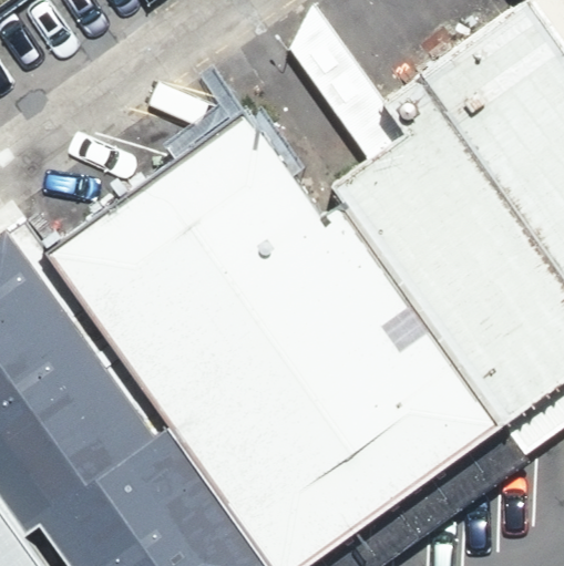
[(0,0),(0,23),(33,0),(0,0)]
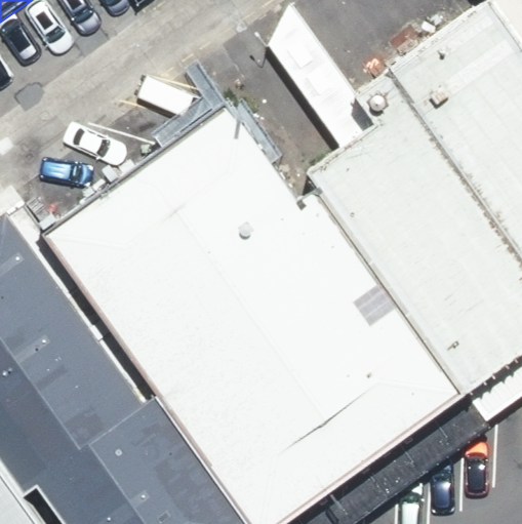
[(521,0),(487,0),(489,2),(521,48),(521,0)]
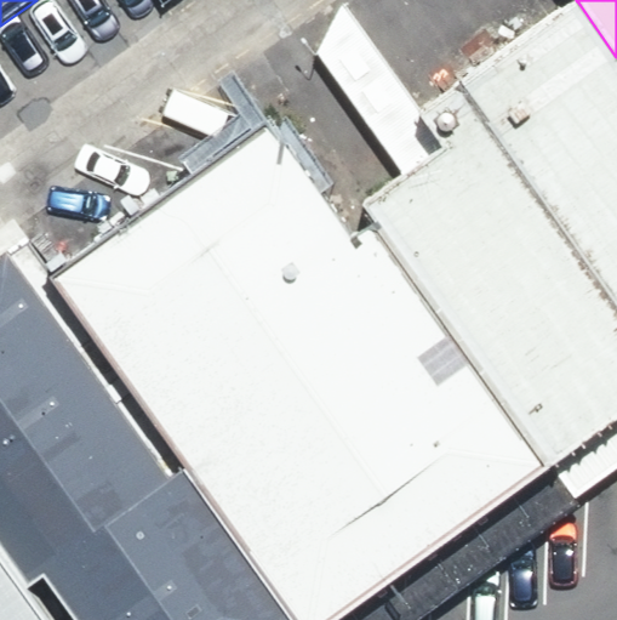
[(370,222),(549,470),(616,420),(616,57),(578,3),(417,115),(443,151),(360,209),(370,222)]
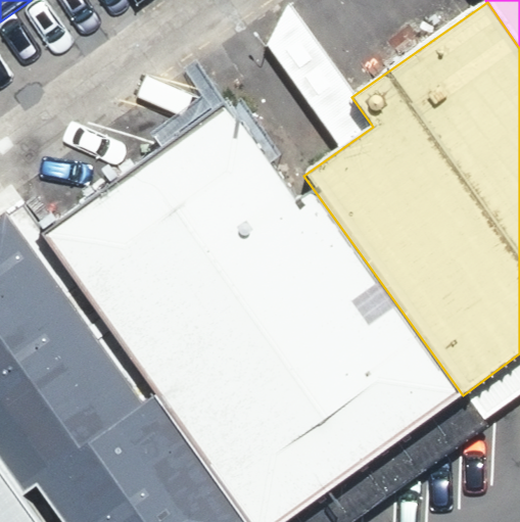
[(154,395),(245,521),(284,521),(463,395),(312,187),(296,198),(226,106),(41,235),(154,395)]
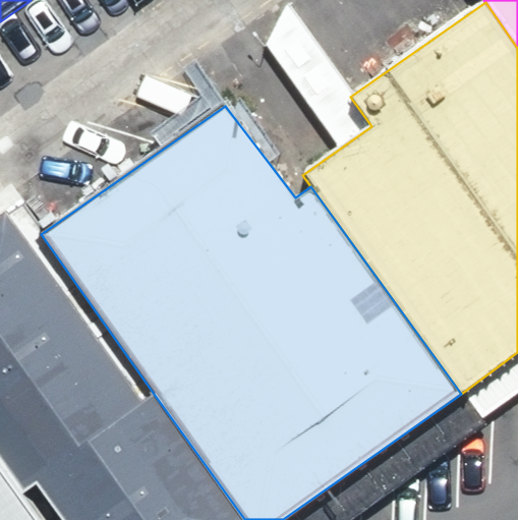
[(244,519),(154,394),(144,402),(7,213),(0,217),(0,464),(21,496),(37,485),(60,519),(244,519)]
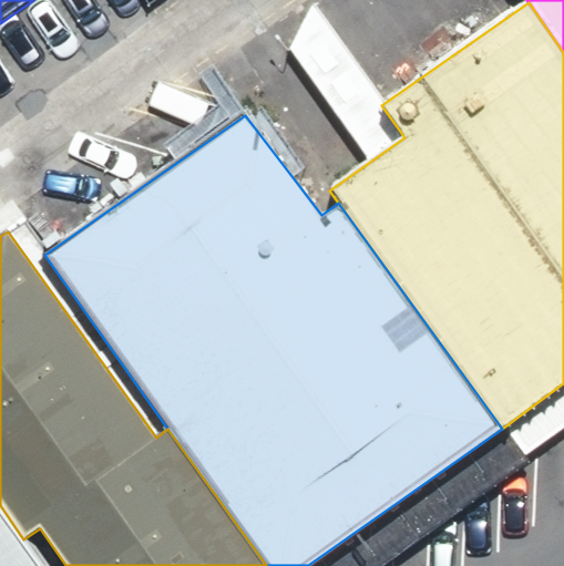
[(41,565),(23,539),(0,506),(0,565),(41,565)]
